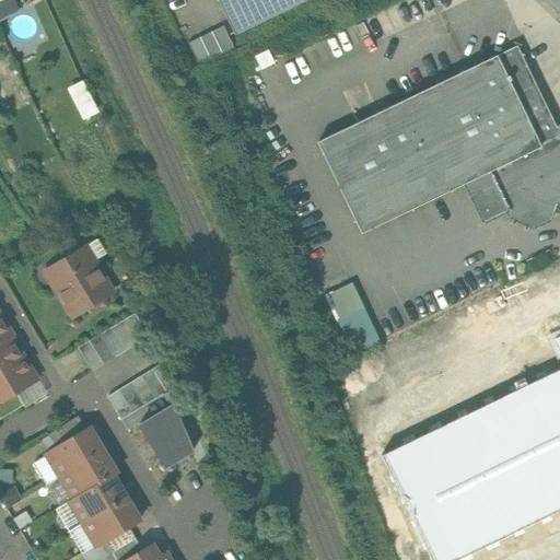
[(218,0),(235,35),(305,0),(218,0)]
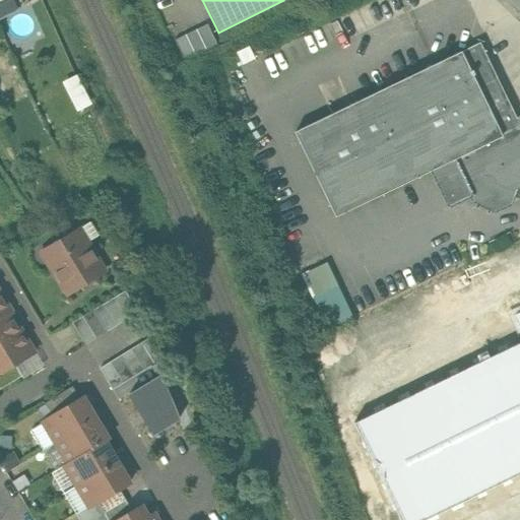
[(209,22),(177,38),(187,58),(219,42),(209,22)]
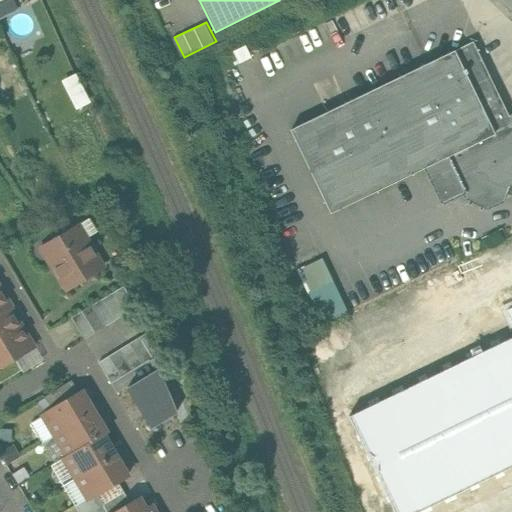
[(511,118),(510,119),(473,42),(453,51),(417,69),(457,152),(446,157),(464,192),(473,197),(473,198),(474,201),(480,204),(483,203),(483,202),(487,204),(500,198),(501,198),(506,183),(511,180),(511,118)]
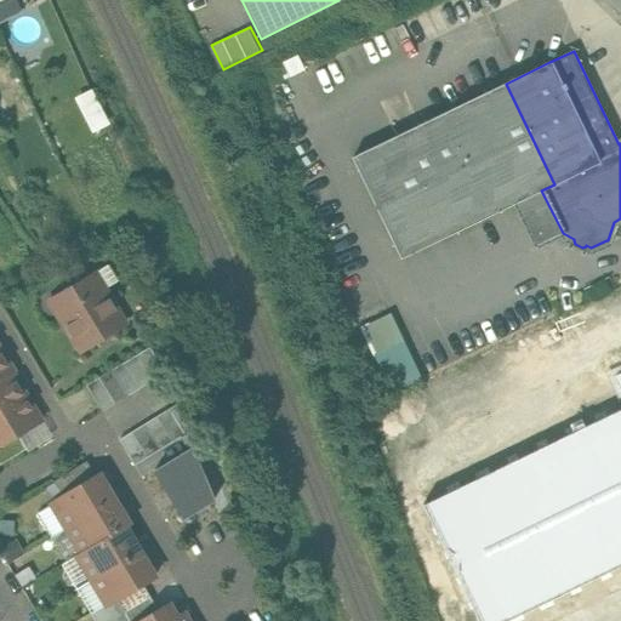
[(506,84),(352,158),(402,258),(541,191),(554,184),(506,84)]
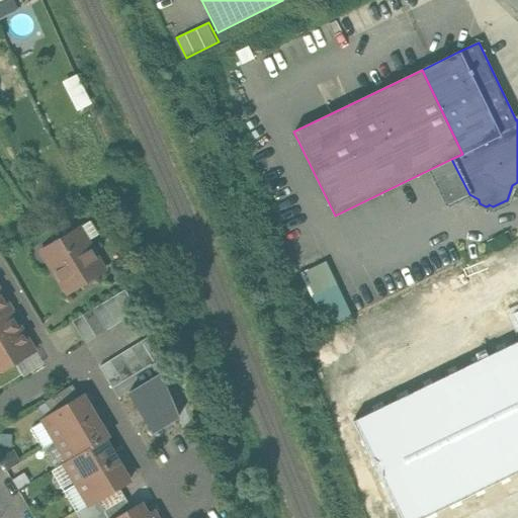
[(65,80),(80,108),(94,101),(79,73),(65,80)]
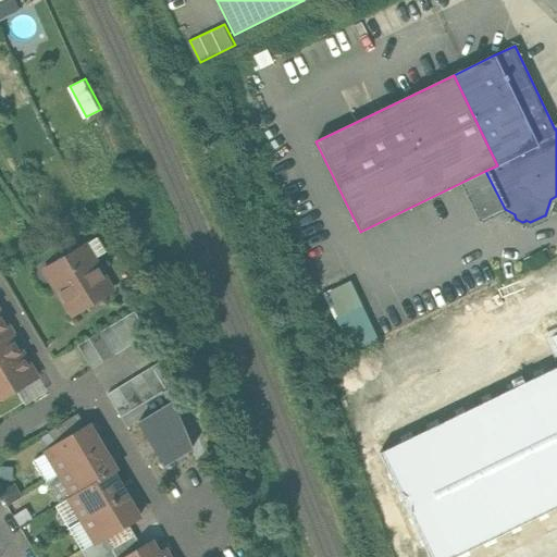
[(84,246),(45,269),(73,314),(111,292),(84,246)]
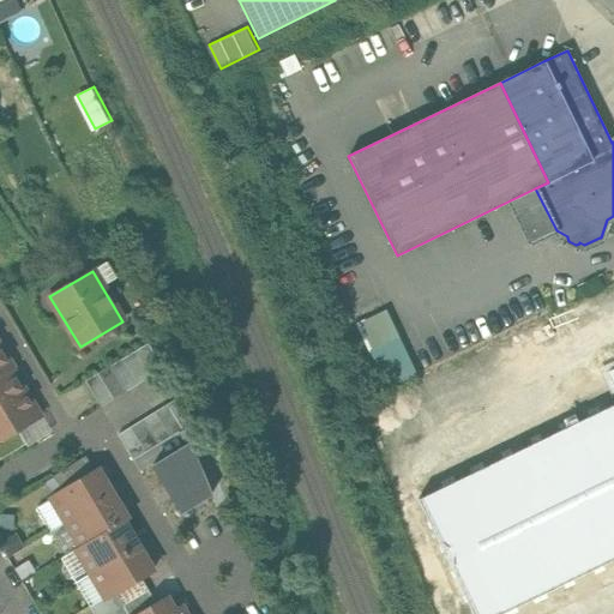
[(419,377),(386,309),(356,324),(369,350),(389,391),(419,377)]
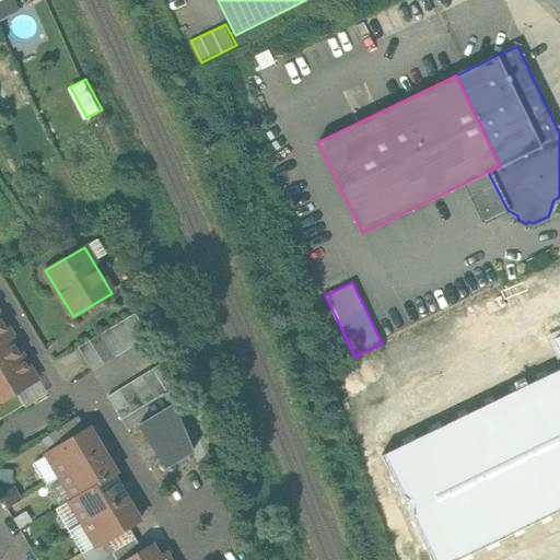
[(149,336),(135,313),(124,319),(138,343),(149,336)]
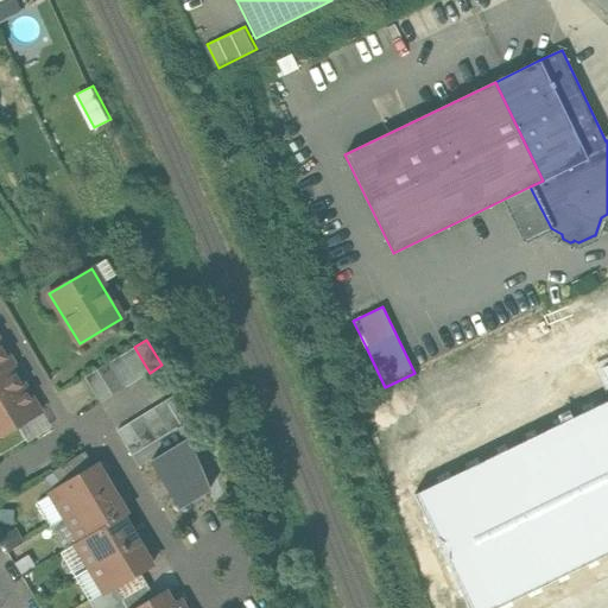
[(0,344),(0,372),(11,366),(11,367),(12,366),(0,344)]
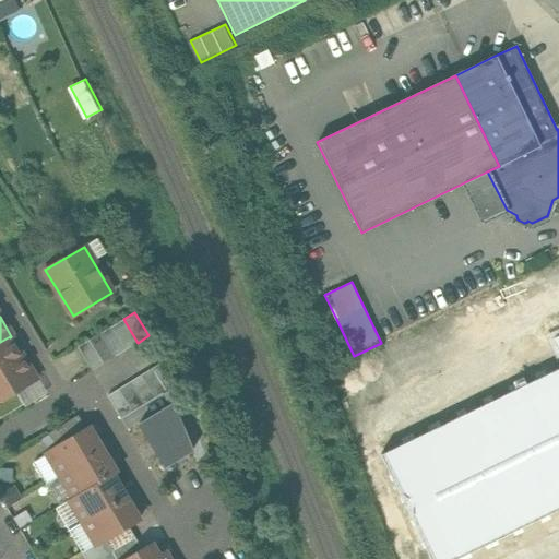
[(123,319),(113,326),(126,349),(138,343),(123,319)]
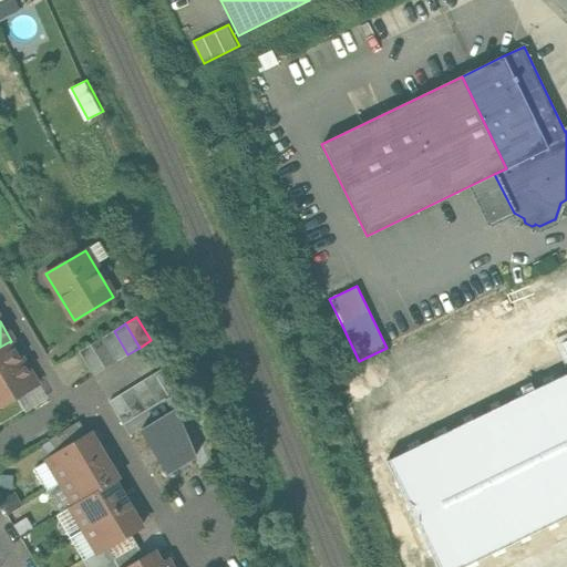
[(127,354),(114,331),(102,338),(116,361),(127,354)]
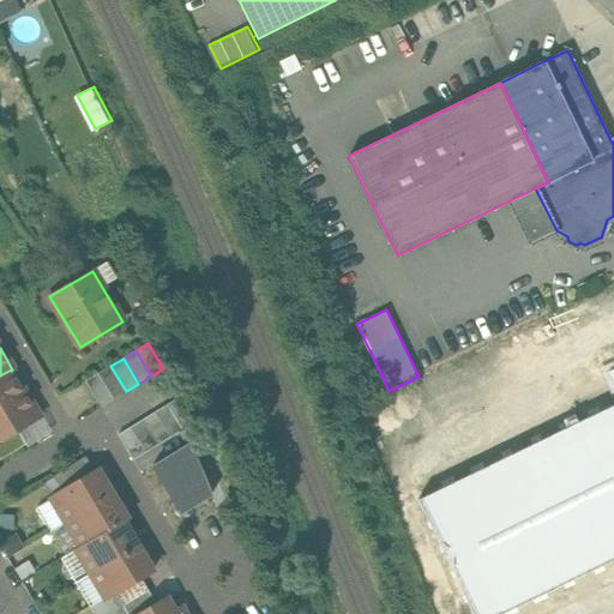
[(126,391),(110,366),(98,373),(114,398),(126,391)]
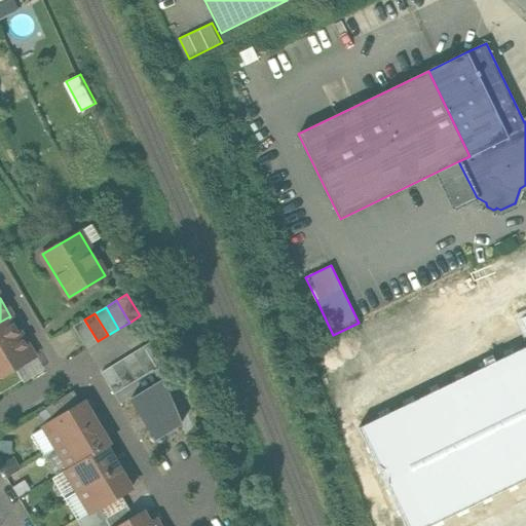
[(9,316),(0,322),(0,349),(22,337),(9,317),(9,316)]
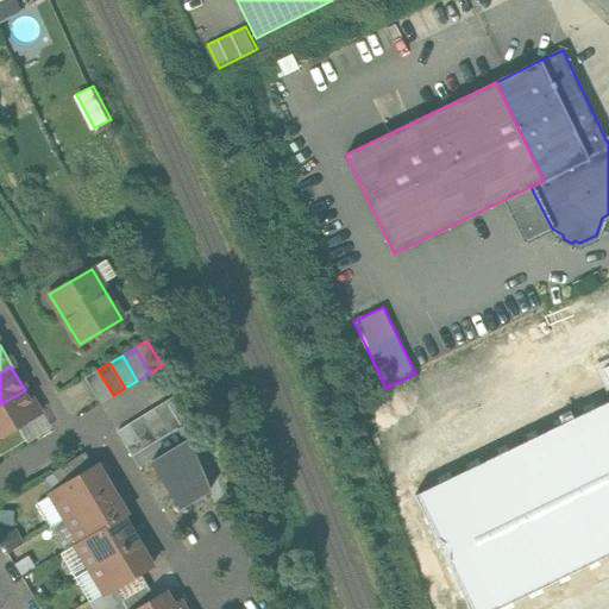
[(113,395),(98,370),(85,377),(100,403),(113,395)]
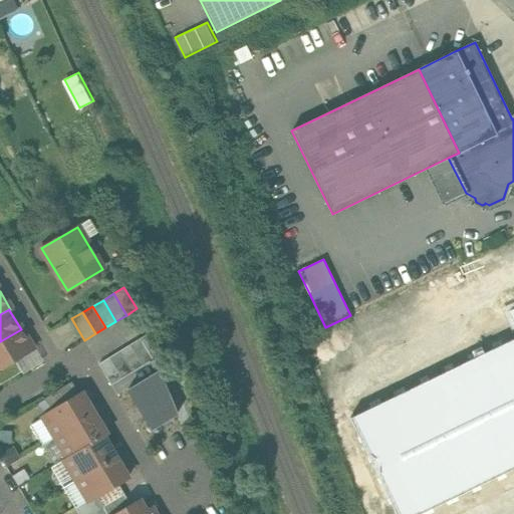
[(21,329),(0,341),(0,369),(15,361),(33,350),(21,329)]
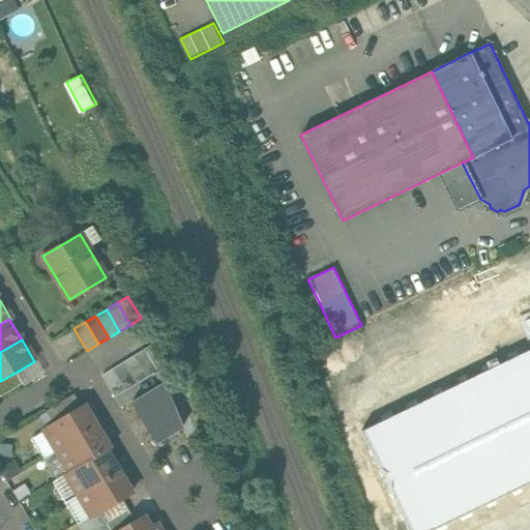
[(155,342),(145,349),(157,371),(169,364),(155,342)]
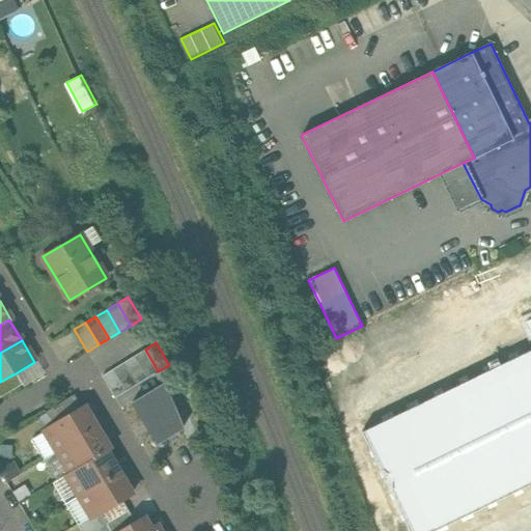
[(145,350),(134,356),(147,378),(158,371),(145,350)]
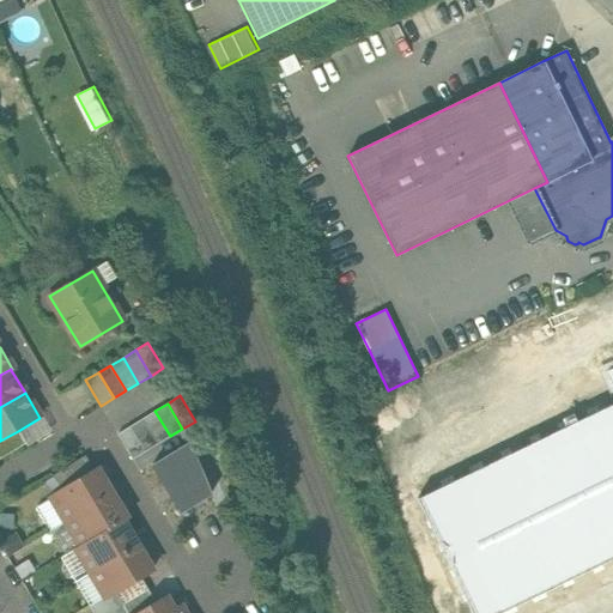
[(155,411),(143,418),(158,443),(170,436),(155,411)]
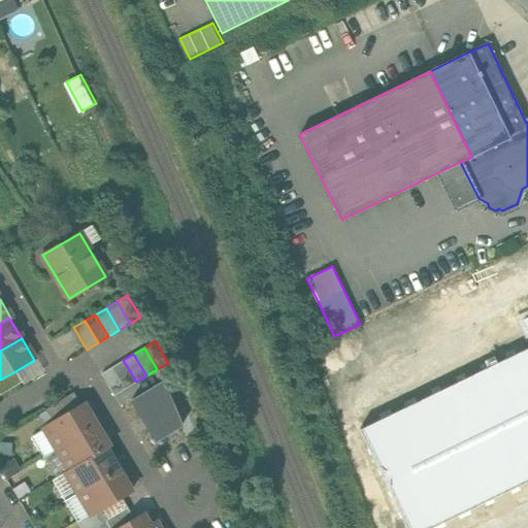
[(136,382),(123,360),(112,367),(125,389),(136,382)]
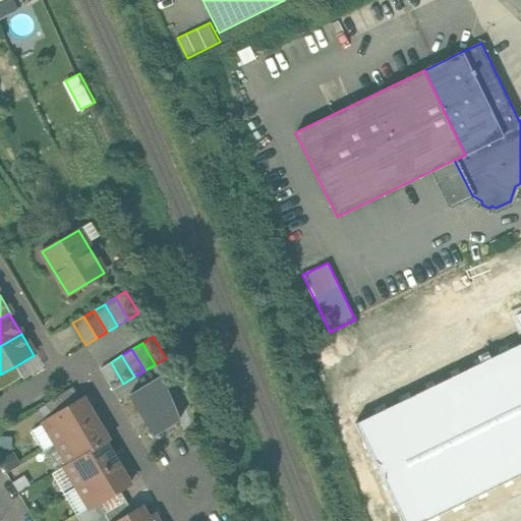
[(123,384),(111,362),(100,368),(113,390),(123,384)]
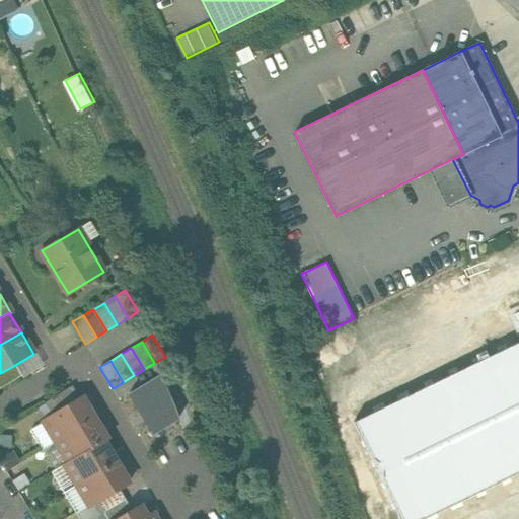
[(15,365),(0,373),(0,388),(22,375),(15,365)]
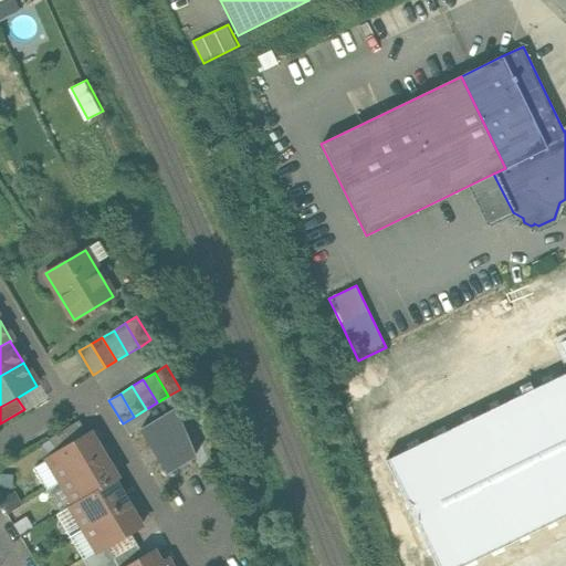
[(152,425),(175,472),(208,457),(185,408),(152,425)]
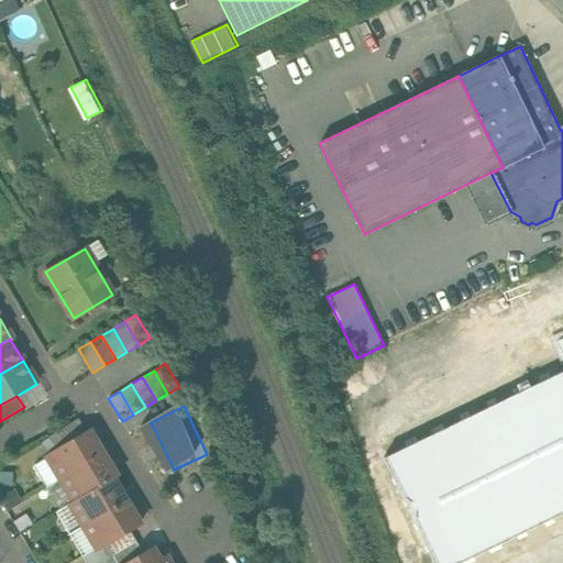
[(89,430),(48,455),(62,478),(103,453),(89,430)]
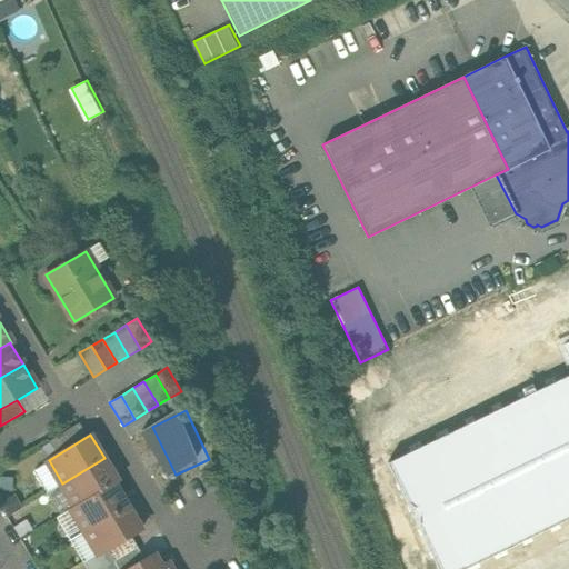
[(105,458),(62,483),(76,506),(115,482),(115,483),(118,481),(105,458)]
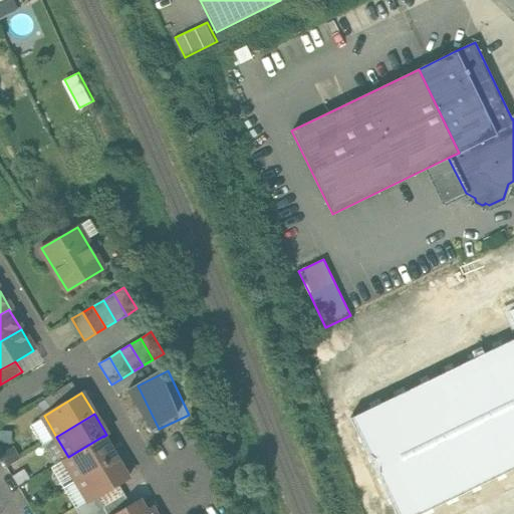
[(103,436),(68,457),(65,459),(77,479),(115,457),(103,437),(103,436)]
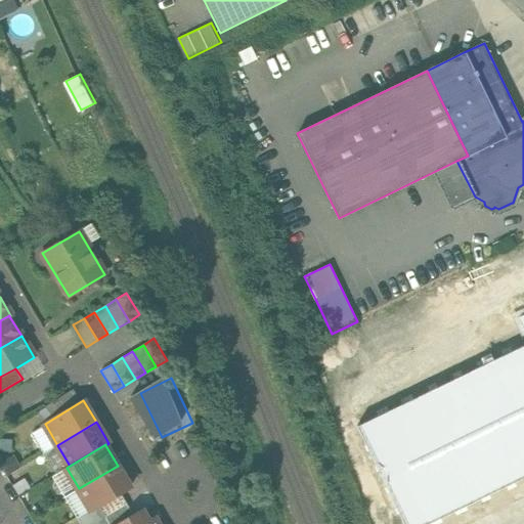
[(118,466),(79,488),(91,510),(92,510),(98,506),(120,493),(130,487),(118,466)]
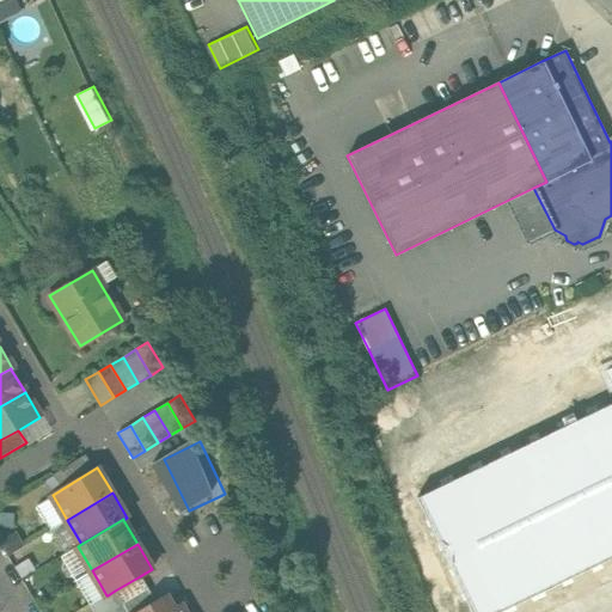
[(140,576),(115,591),(123,603),(148,588),(140,576)]
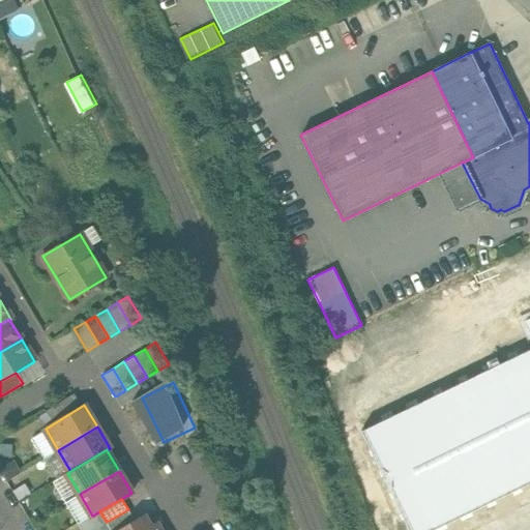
[(128,509),(107,522),(111,529),(117,529),(135,520),(128,509)]
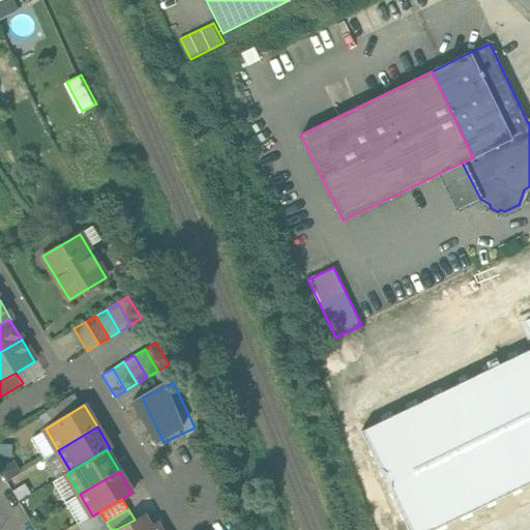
[(92,516),(78,524),(81,529),(92,529),(107,522),(99,511),(93,516),(92,516)]
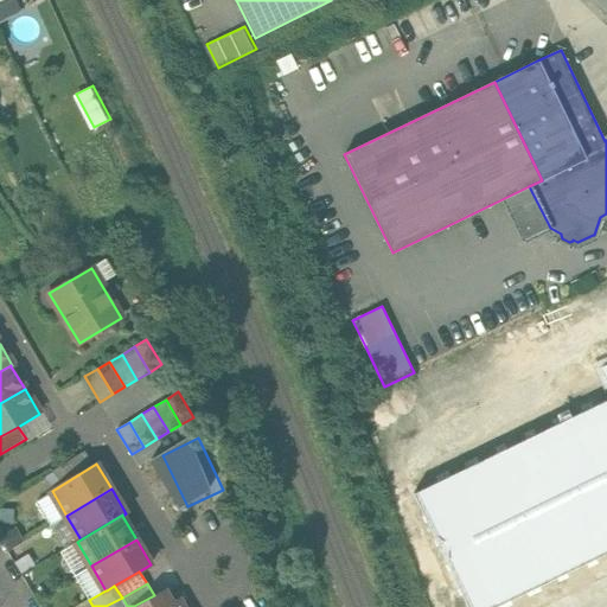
[(134,606),(181,606),(178,599),(172,602),(164,589),(154,595),(134,606)]
